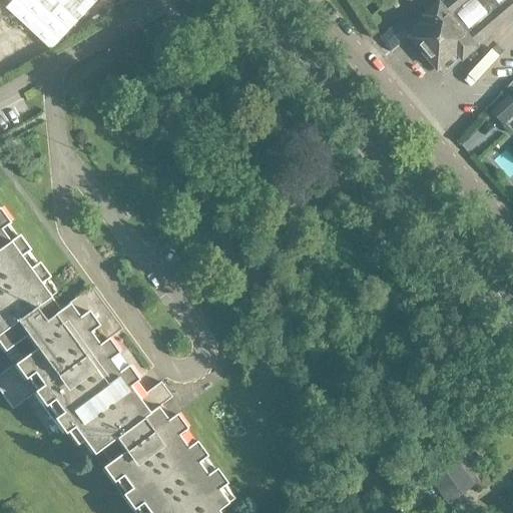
[(11,0),(4,8),(49,50),(95,0),(11,0)]
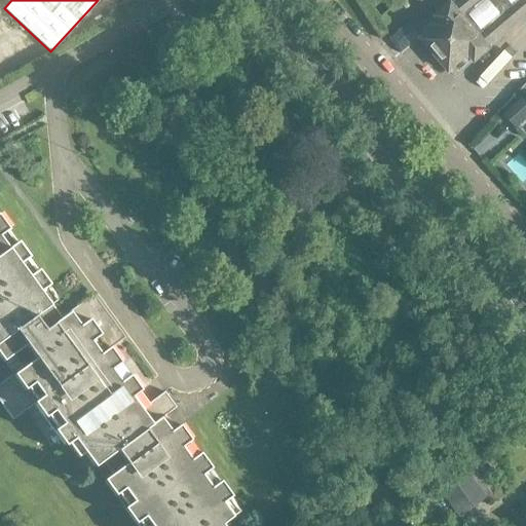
[(453,3),(452,4),(438,15),(439,17),(419,34),(453,75),(474,59),(475,60),(489,47),(488,46),(525,13),(525,0),(459,0),(454,4),(453,3)]
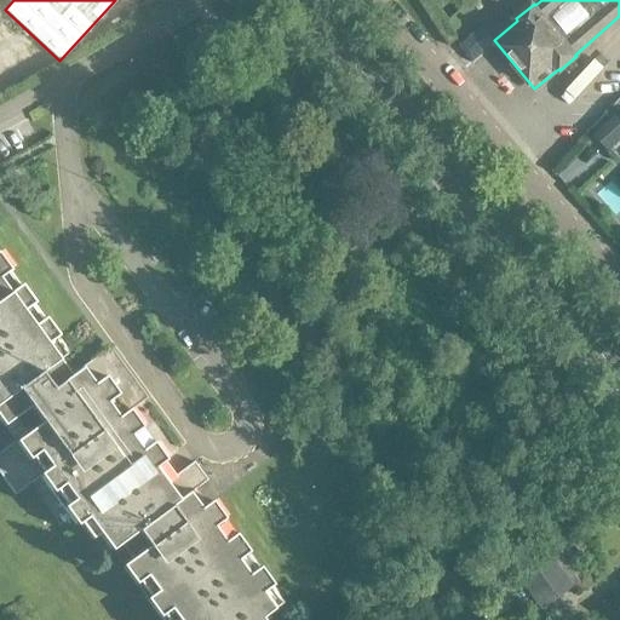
[(608,150),(619,138),(619,121),(618,119),(597,137),(608,150)]
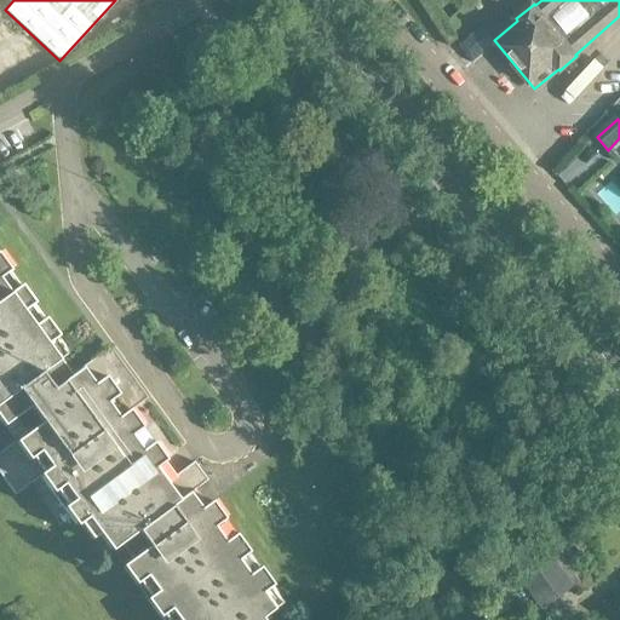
[(0,419),(4,425),(15,419),(26,434),(0,451),(0,472),(15,494),(50,468),(112,551),(121,544),(132,558),(121,566),(136,585),(145,578),(156,591),(147,600),(160,616),(171,609),(177,619),(263,619),(262,618),(274,609),(262,591),(273,584),(259,567),(248,574),(239,560),(248,552),(236,534),(225,541),(214,526),(225,520),(212,500),(201,507),(190,493),(207,480),(194,461),(166,481),(156,466),(160,464),(124,414),(139,402),(103,352),(72,375),(47,344),(58,336),(45,317),(34,326),(24,311),(35,304),(21,285),(10,292),(0,277),(0,276),(10,270),(0,256),(0,419)]
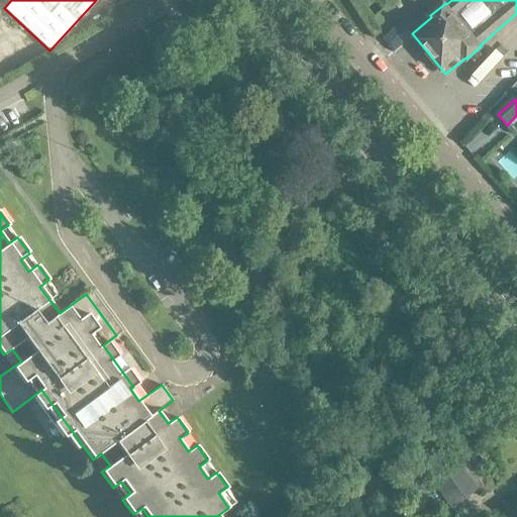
[(482,443),(430,481),(449,508),(482,485),(469,467),(480,457),(482,459),(490,453),(482,443)]
